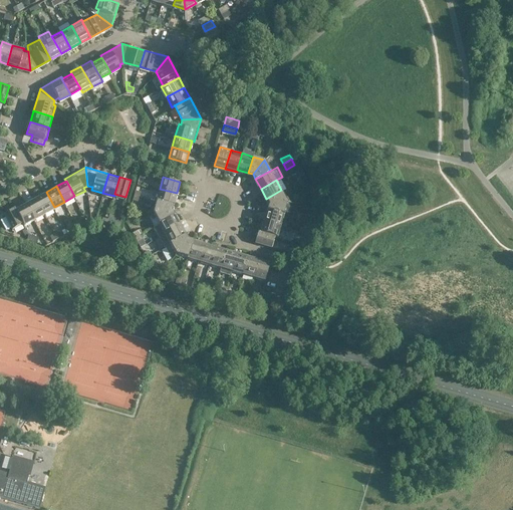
[(177,193),(160,189),(157,199),(174,204),(177,193)]
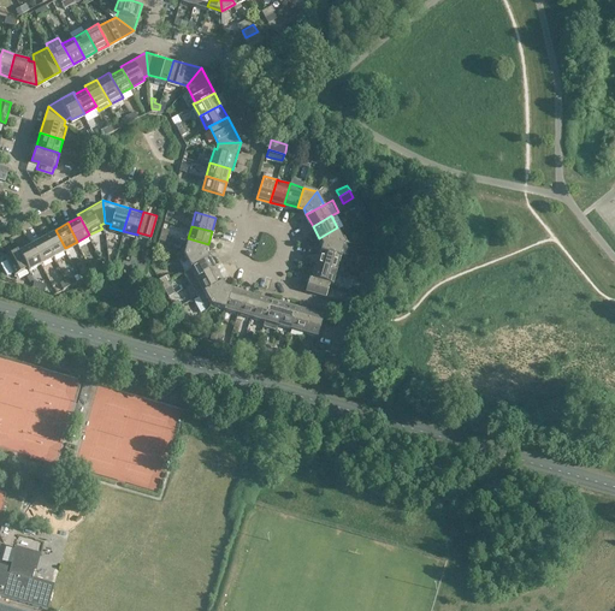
[(344,241),(337,227),(319,238),(321,243),(344,241)]
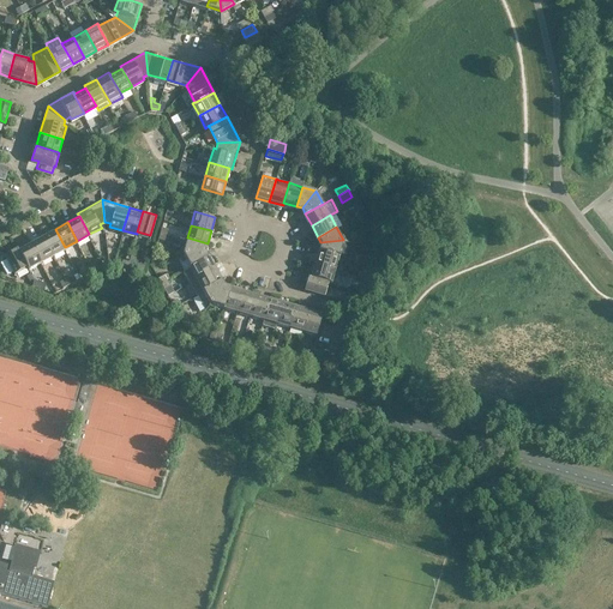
[(65,247),(55,229),(43,235),(53,254),(65,247)]
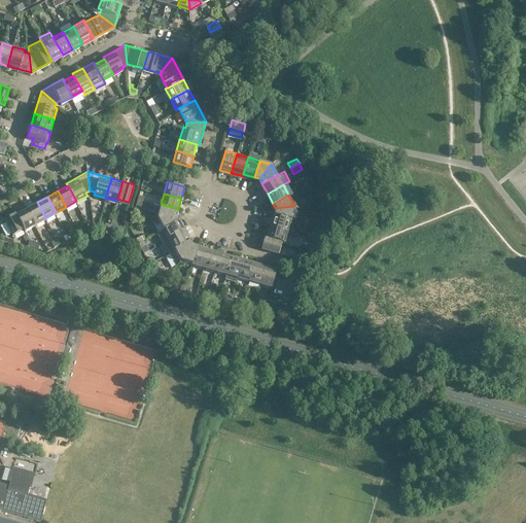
[(45,218),(37,202),(27,207),(27,208),(35,223),(45,218)]
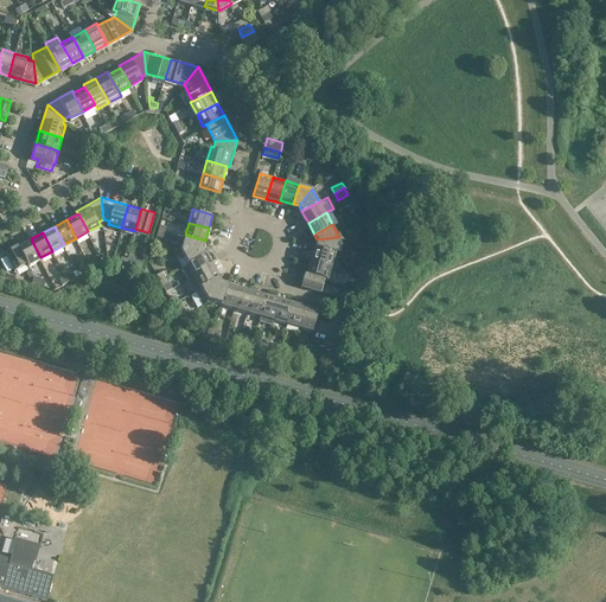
[(205,241),(185,235),(182,249),(203,247),(205,241)]
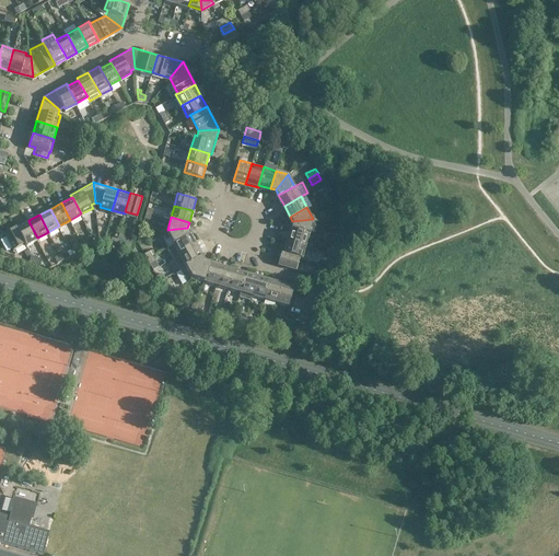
[(27,218),(16,224),(25,242),(26,244),(37,238),(28,221),(28,220),(27,218)]
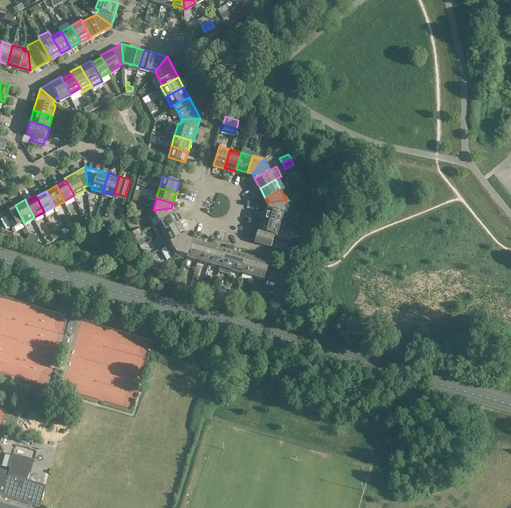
[(283,212),(286,200),(267,202),(266,207),(283,212)]
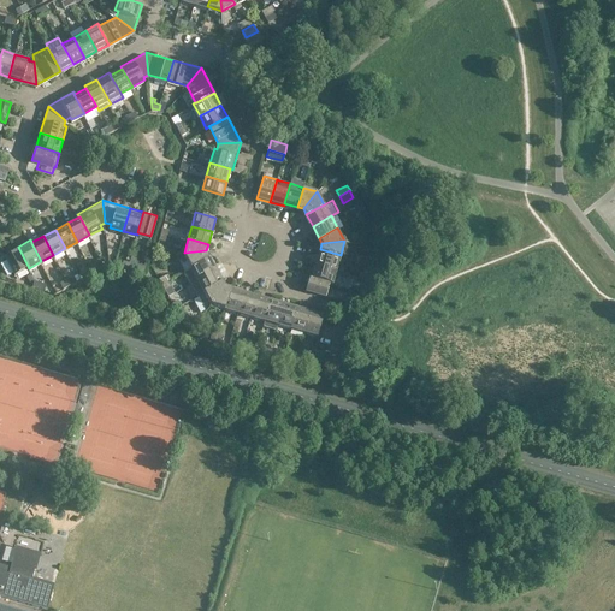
[(28,266),(18,247),(5,254),(16,272),(28,266)]
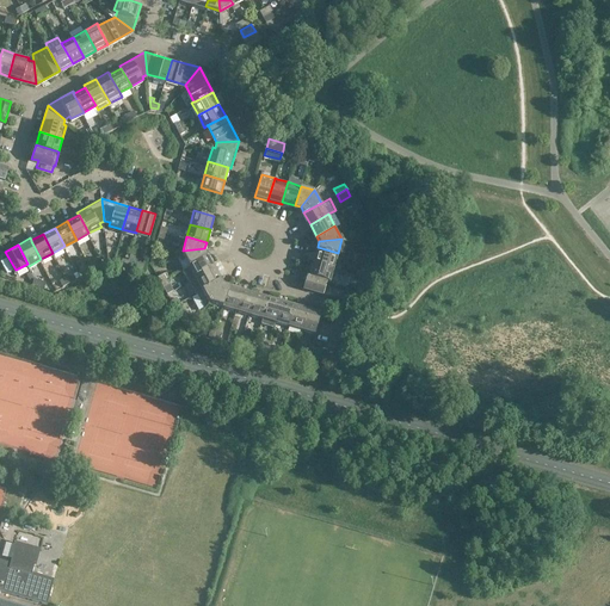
[(338,253),(318,247),(314,260),(334,266),(338,253)]
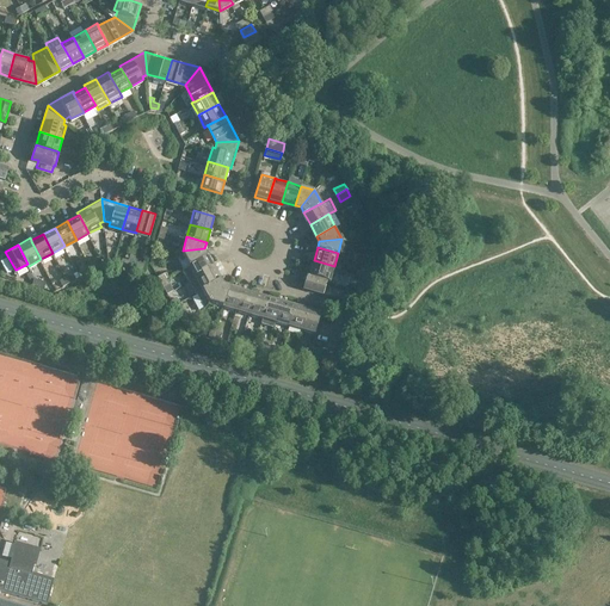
[(208,253),(204,248),(183,251),(190,264),(208,253)]
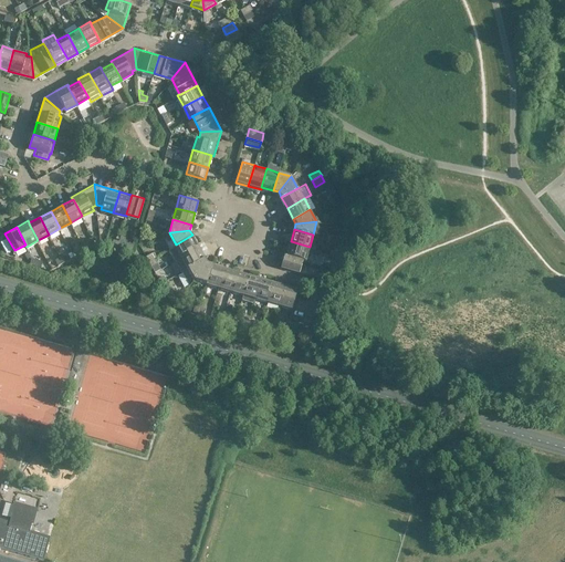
[(195,233),(192,235),(176,245),(181,256),(200,245),(195,233)]
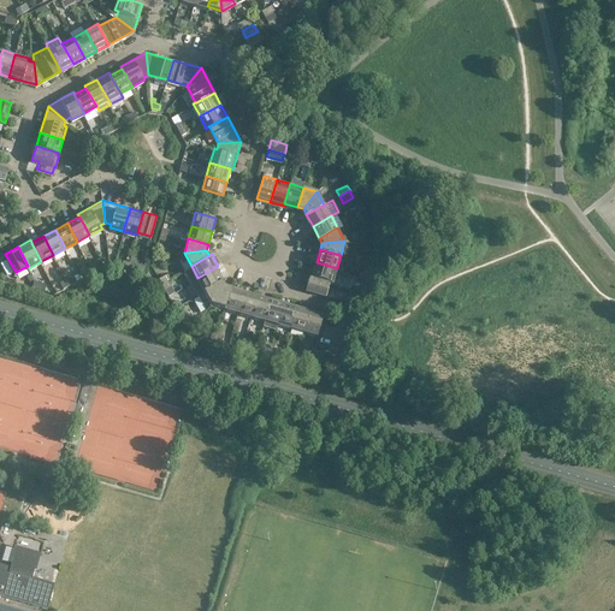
[(313,261),(309,274),(330,280),(332,282),(337,268),(317,262),(313,261)]
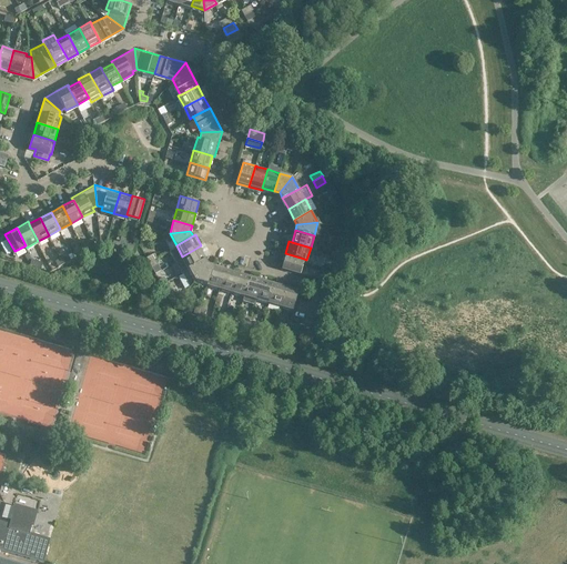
[(208,257),(201,245),(182,257),(188,268),(205,258),(205,259),(208,257)]
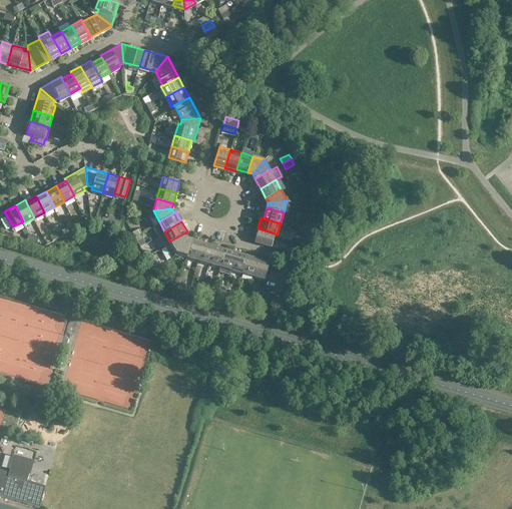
[(275,233),(258,228),(254,239),(272,244),(275,233)]
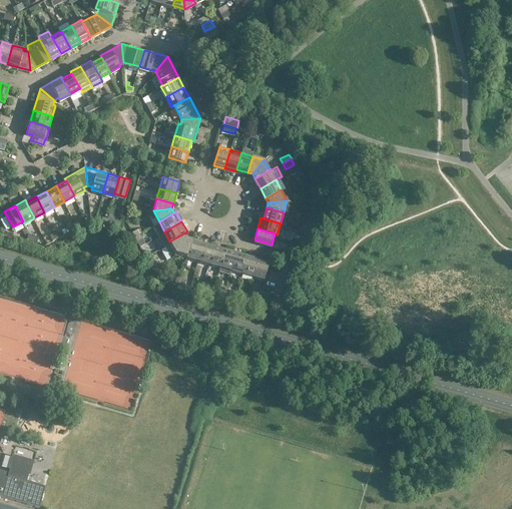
[(185,232),(169,241),(165,243),(172,257),(175,251),(187,237),(185,233),(185,232)]
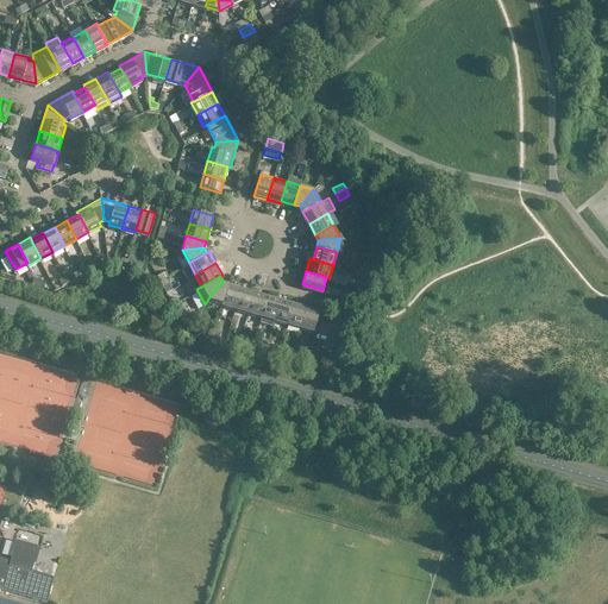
[(229,283),(223,282),(208,299),(223,303),(229,283)]
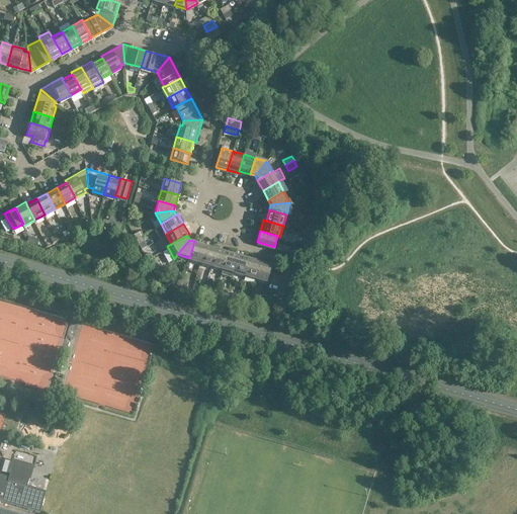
[(205,244),(194,241),(189,258),(200,261),(205,244)]
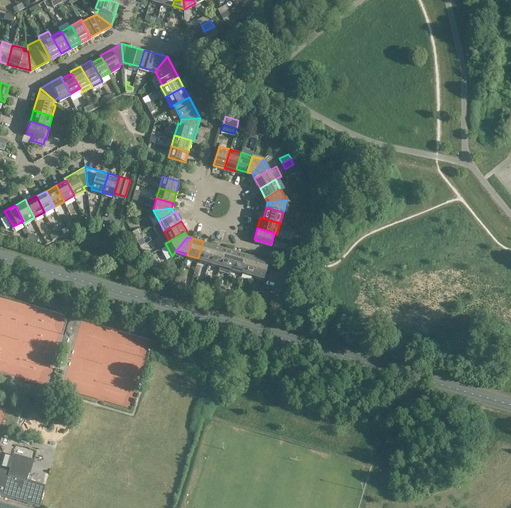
[(214,245),(203,241),(198,258),(209,261),(214,245)]
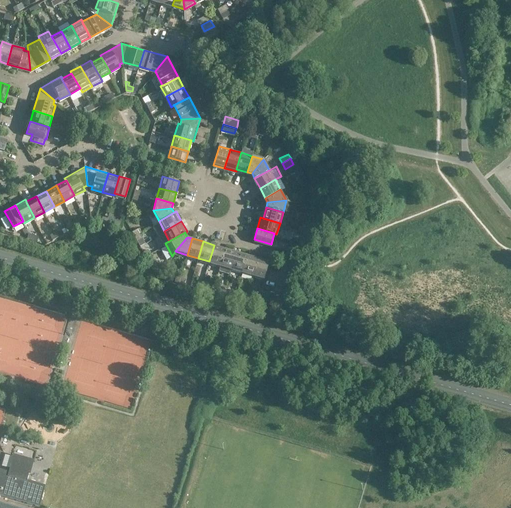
[(225,248),(214,245),(209,261),(220,264),(225,248)]
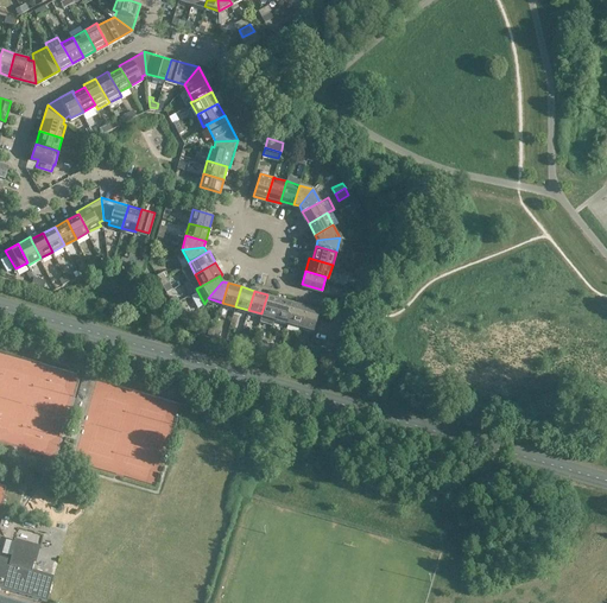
[(267,291),(267,294),(261,313),(260,318),(273,322),(274,318),(276,315),(280,296),(267,291)]
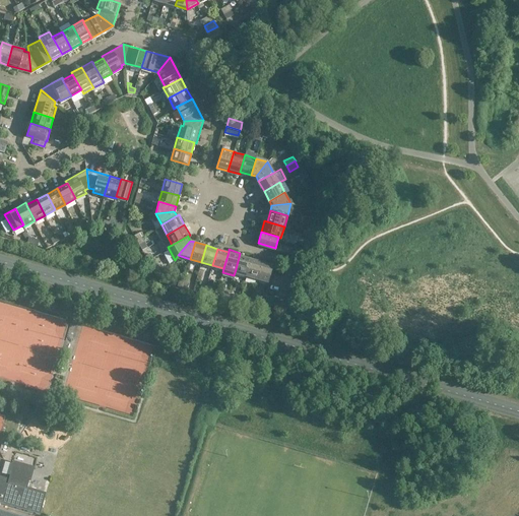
[(240,253),(236,269),(235,272),(246,275),(250,258),(251,258),(251,256),(240,253)]
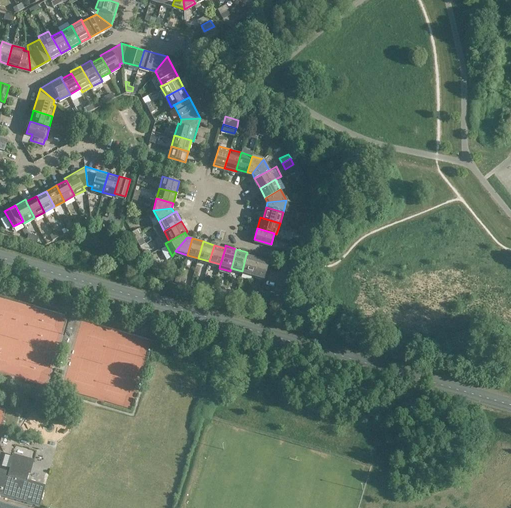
[(258,257),(247,254),(246,254),(242,271),(253,274),(258,257)]
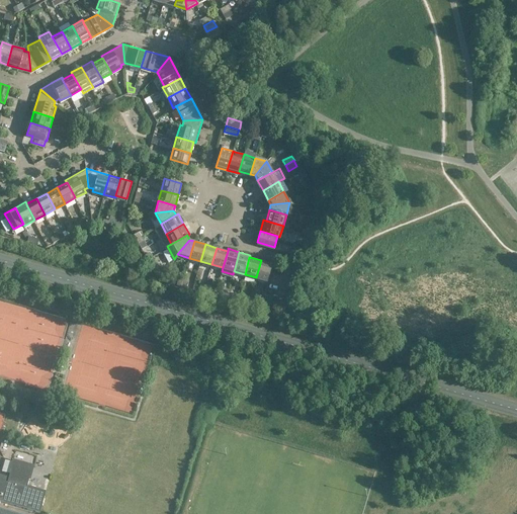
[(272,263),(261,260),(256,277),(267,280),(272,263)]
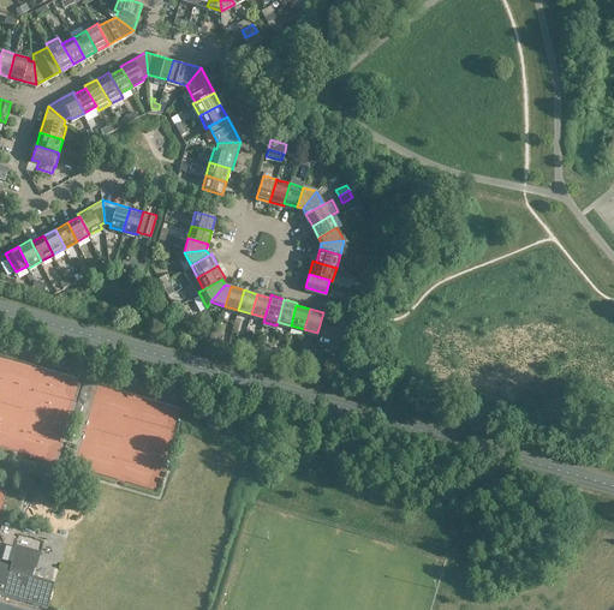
[(185,310),(180,314),(188,328),(192,323),(185,310)]
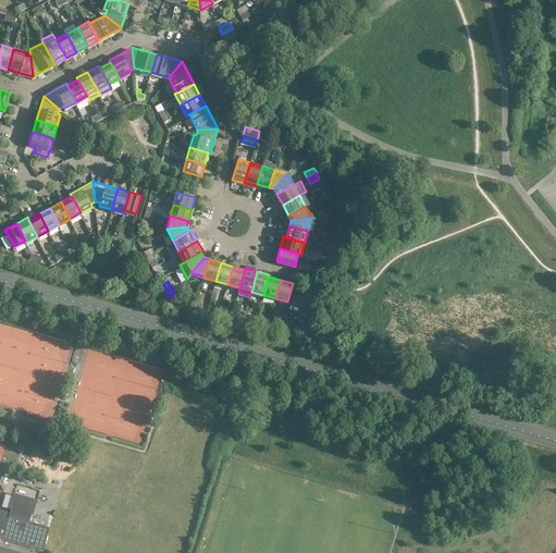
[(36,499),(15,493),(9,514),(0,511),(0,536),(44,549),(50,525),(29,519),(36,499)]
